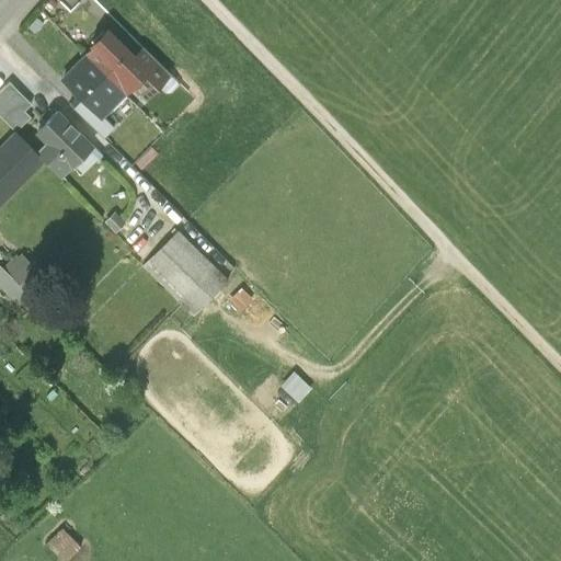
[(137,56),(112,30),(88,54),(127,93),(135,86),(147,96),(169,75),(144,49),(137,56)]
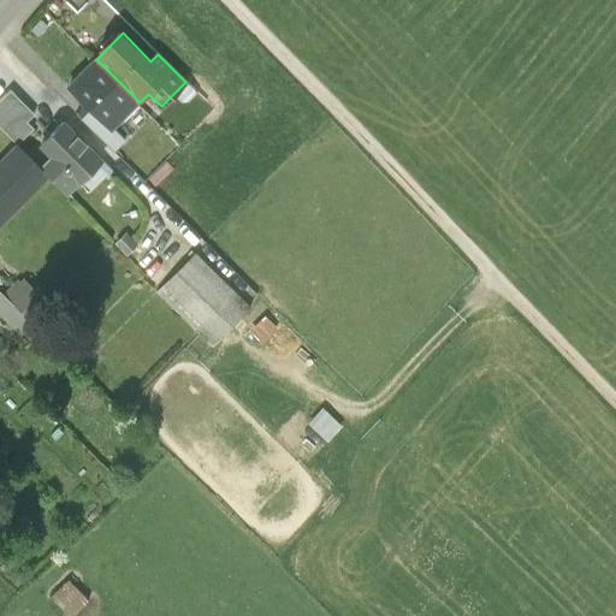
[(70,86),(93,110),(113,129),(140,102),(96,59),(70,86)]
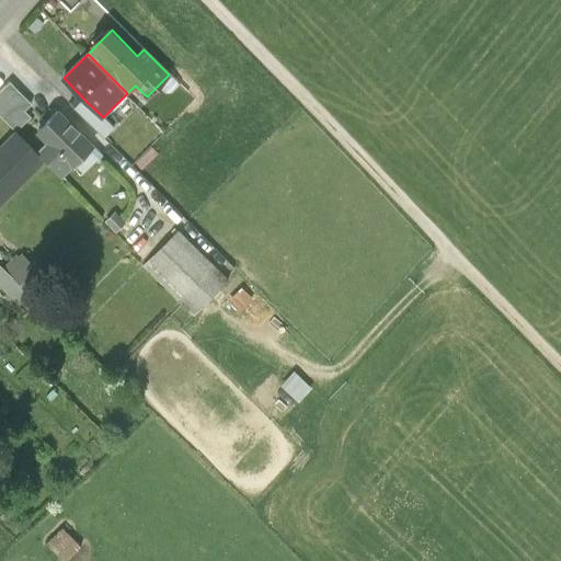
[(0,93),(0,114),(16,130),(19,132),(32,118),(25,112),(33,105),(11,83),(0,93)]
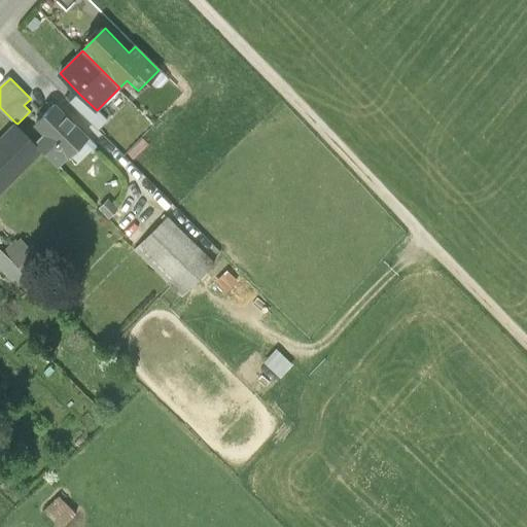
[(79,94),(70,103),(97,131),(107,121),(97,110),(79,94)]
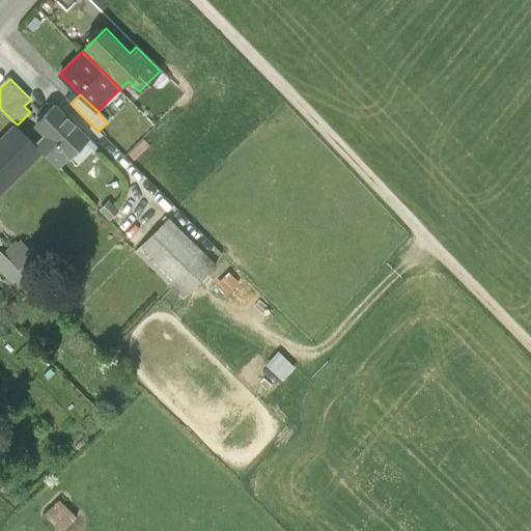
[(57,107),(28,136),(44,150),(59,167),(88,138),(57,107)]
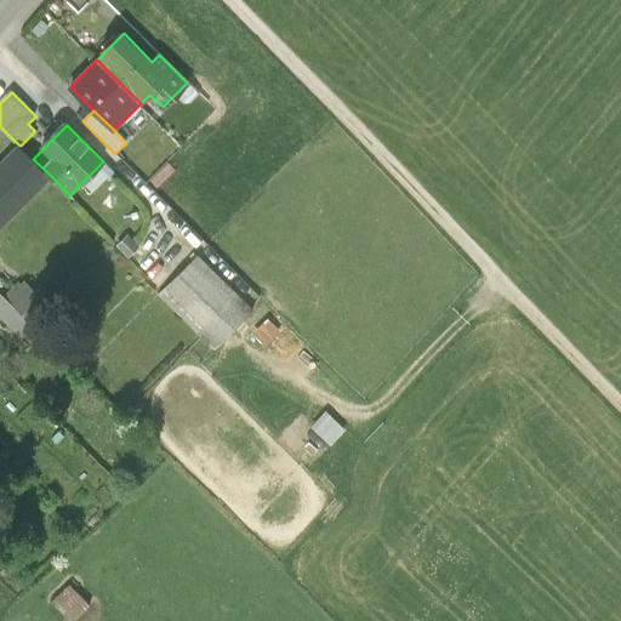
[(0,163),(0,227),(51,176),(33,159),(21,146),(18,144),(0,163)]
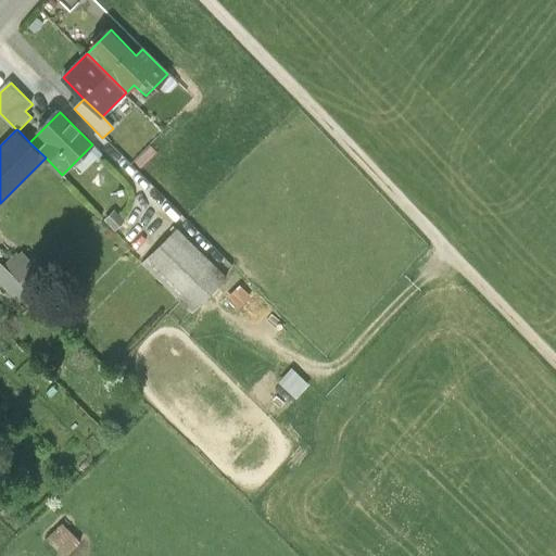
[(114,211),(105,219),(115,230),(125,222),(114,211)]
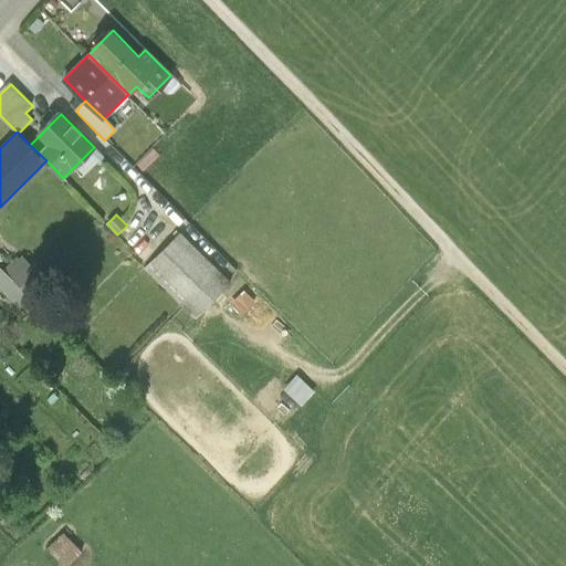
[(229,282),(181,234),(146,271),(194,318),(229,282)]
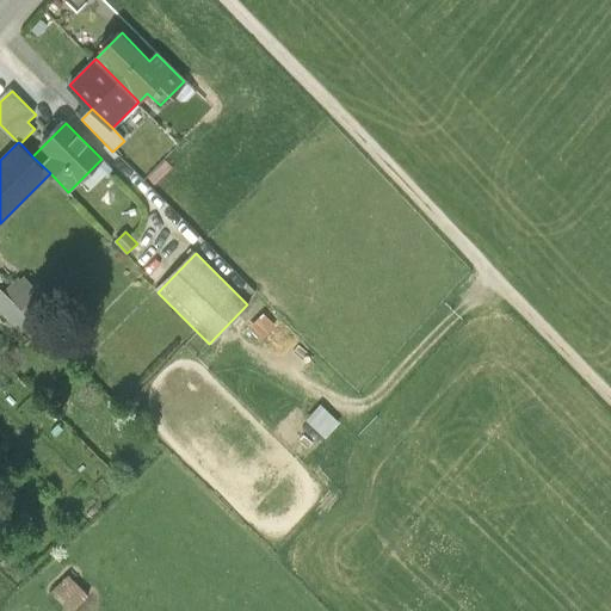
[(23,275),(5,292),(39,327),(59,309),(23,275)]
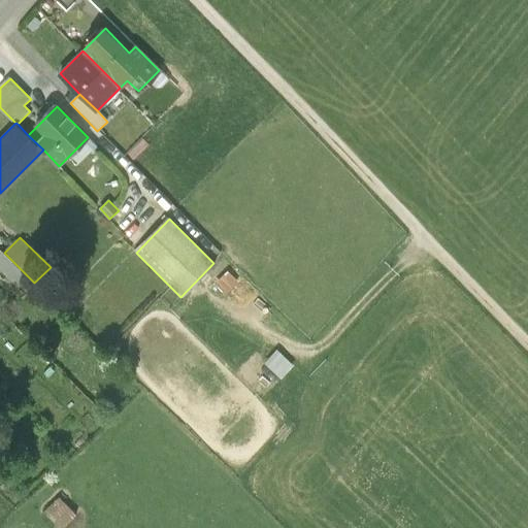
[(40,289),(34,283),(4,253),(0,249),(0,269),(30,299),(40,289)]
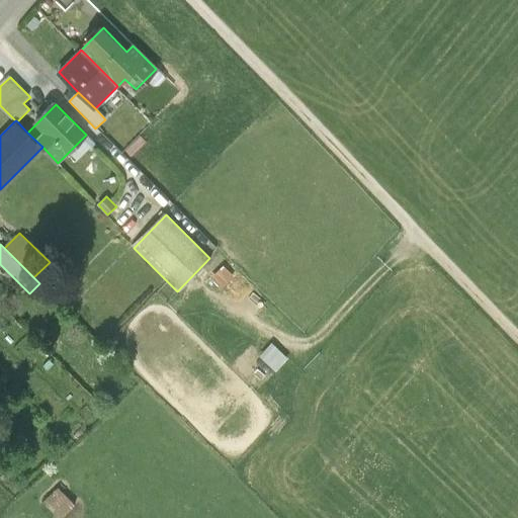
[(225,285),(237,273),(228,264),(216,275),(225,285)]
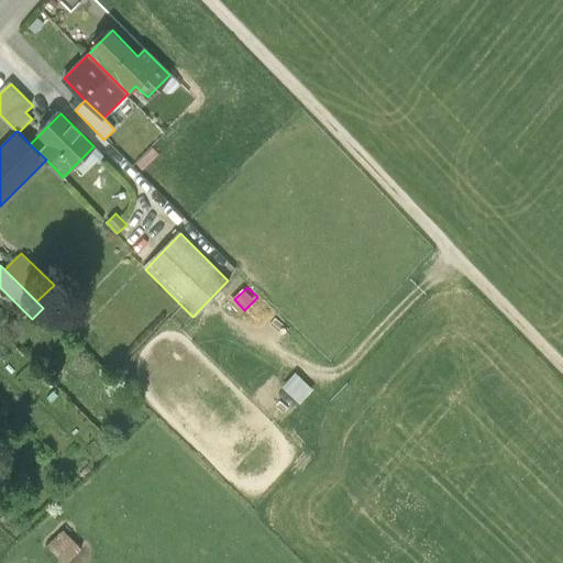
[(299,403),(312,389),(296,374),(284,387),(299,403)]
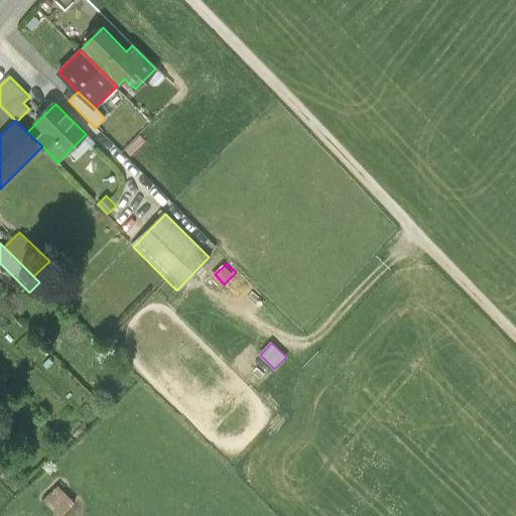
[(60,515),(75,503),(58,487),(44,500),(59,515),(60,515)]
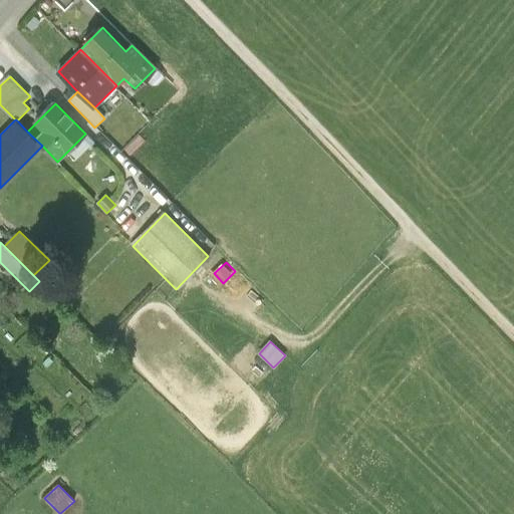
All buildings are outlined.
